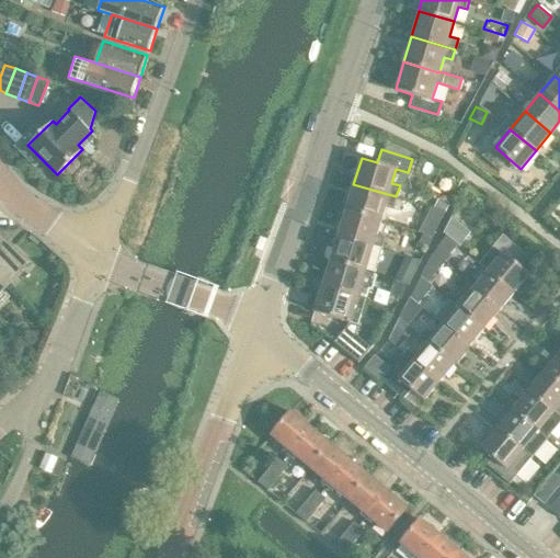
[(392,207),(396,196),(353,184),(345,209),(381,219),(386,205),(392,207)]
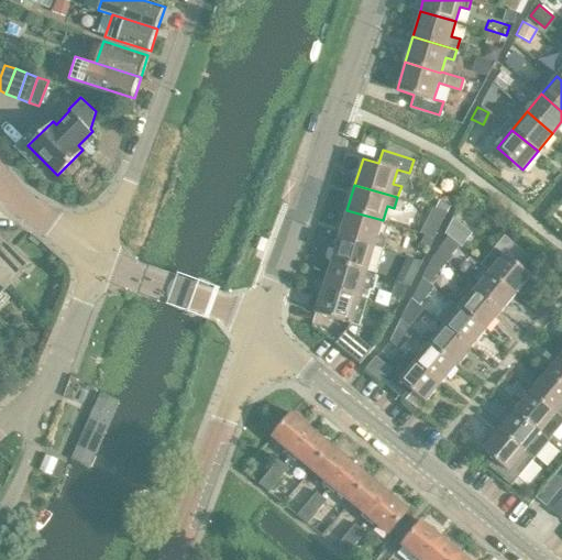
[(432,235),(444,211),(432,205),(420,230),(432,235)]
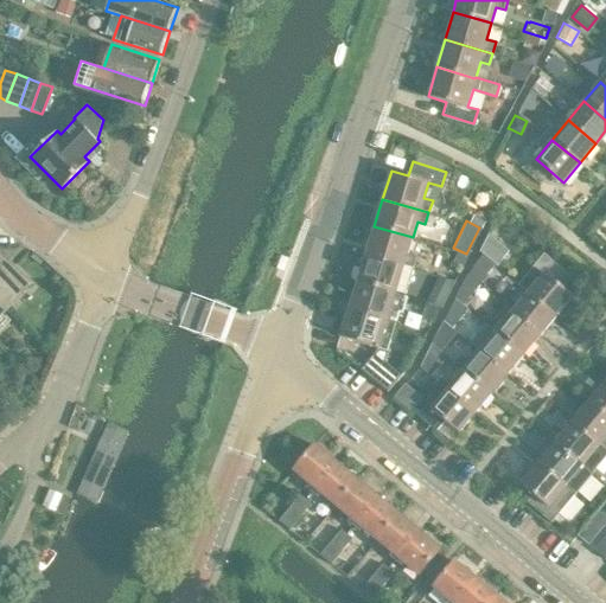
[(408,252),(413,237),(374,226),(365,254),(413,268),(416,255),(408,252)]
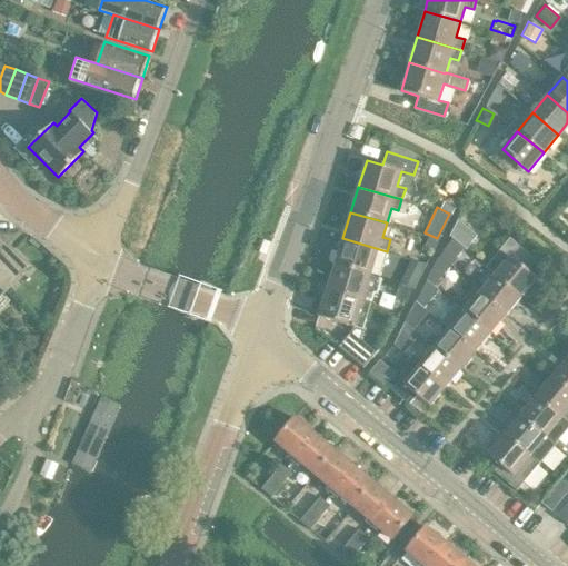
[(457,218),(449,234),(450,235),(452,237),(464,246),(471,237),(475,232),(458,219),(457,218)]
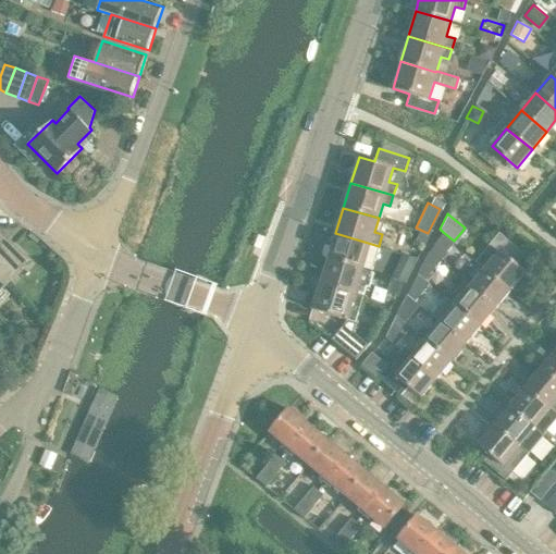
[(484,267),(509,288),(526,270),(516,261),(524,251),(498,230),(489,242),(474,259),(484,267)]
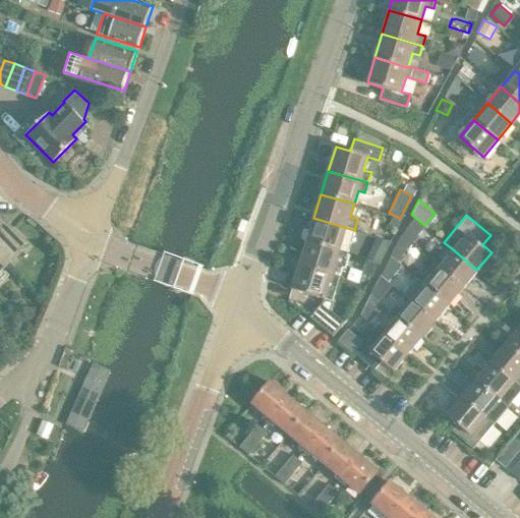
[(414,217),(407,226),(418,234),(424,225),(414,217)]
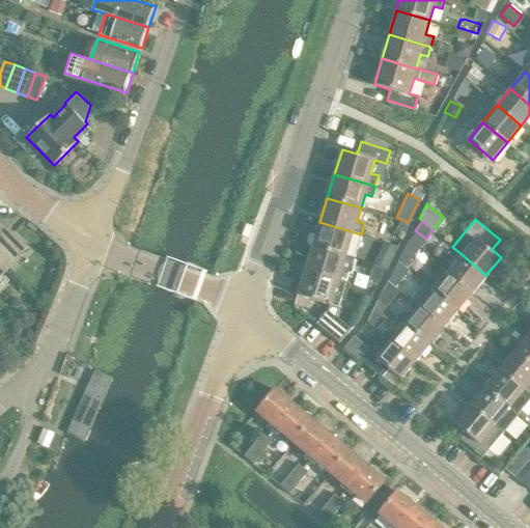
[(354,258),(361,234),(319,222),(312,246),(345,256),(354,258)]
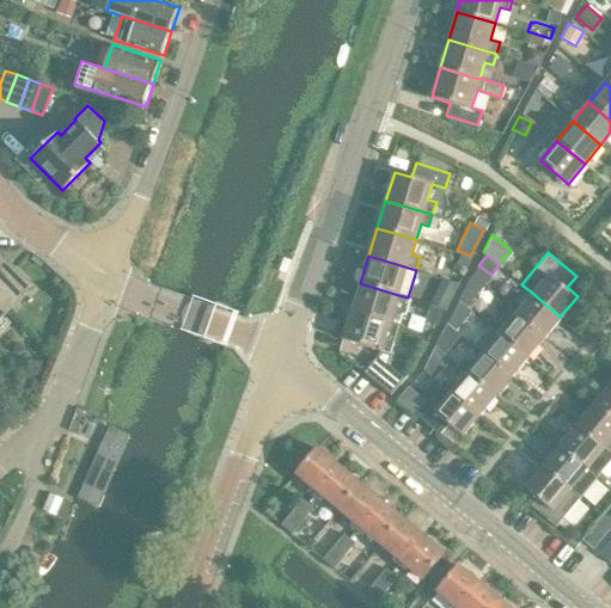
[(0,301),(2,304),(23,282),(0,259),(0,301)]
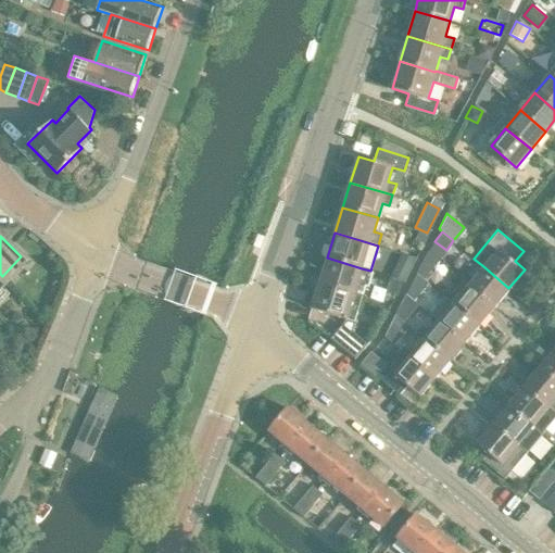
[(425,278),(439,260),(439,259),(429,251),(418,273),(425,278)]
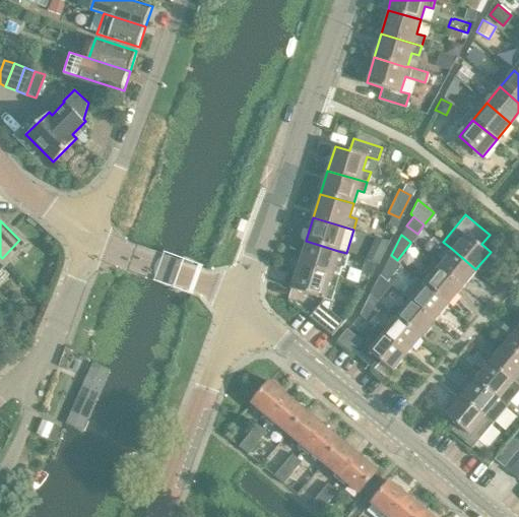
[(334,263),(338,251),(306,241),(299,264),(338,276),(341,266),(334,263)]
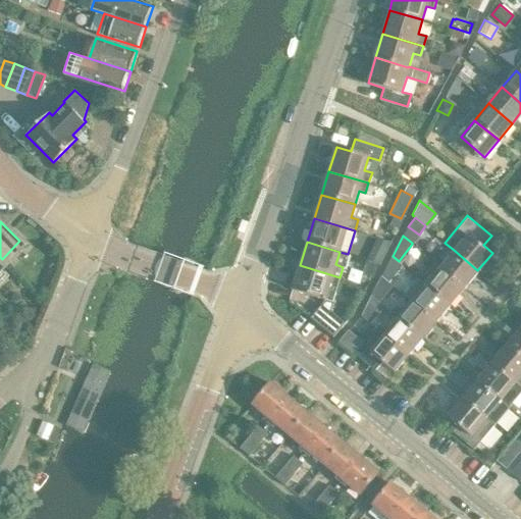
[(464,288),(477,270),(454,250),(439,267),(464,288)]
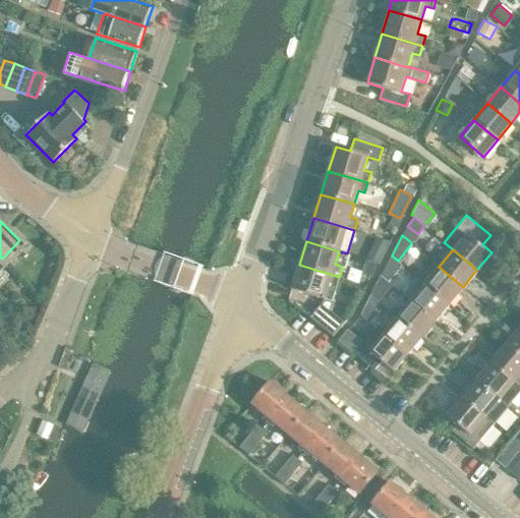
[(402,264),(398,261),(392,255),(381,275),(388,281),(402,264)]
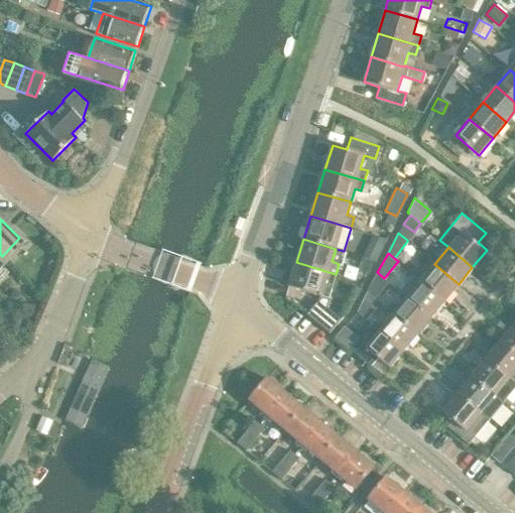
[(369,270),(373,260),(361,256),(357,269),(368,273),(369,270)]
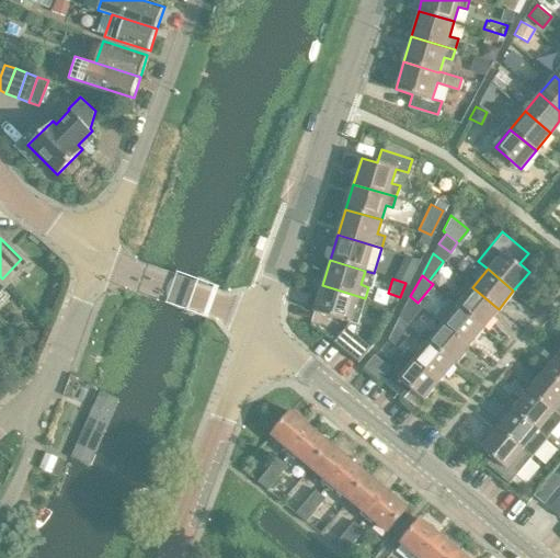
[(322,285),(315,310),(349,320),(346,327),(334,341),(339,344),(357,361),(366,351),(370,346),(355,333),(357,323),(365,298),(322,285)]
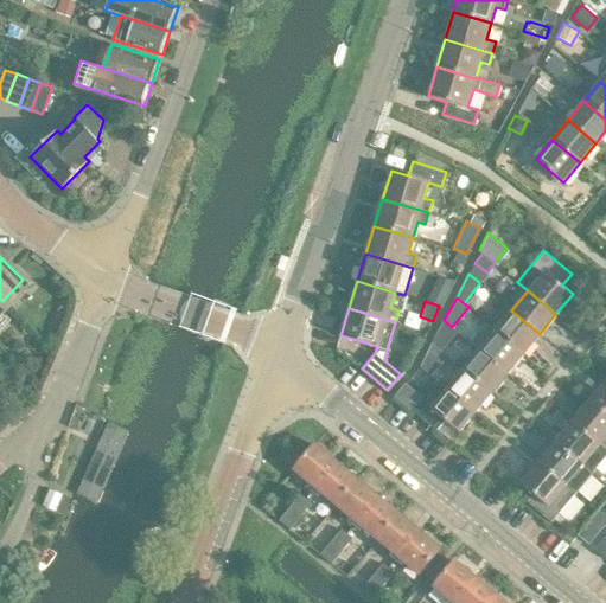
[(523,353),(540,334),(511,310),(496,329),(523,353)]
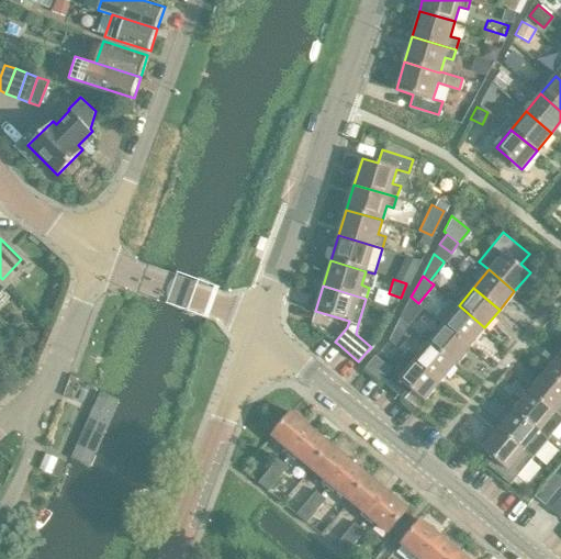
[(406,304),(400,317),(407,324),(422,306),(411,298),(406,304)]
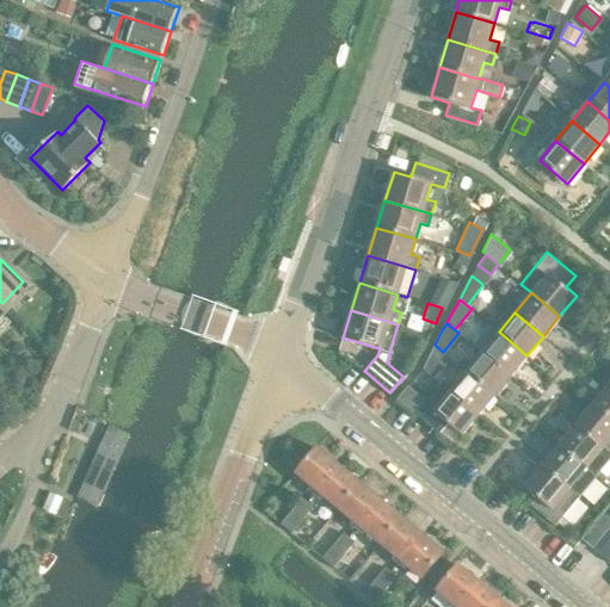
[(527,355),(499,332),(490,323),(473,342),(482,351),(511,375),(527,355)]
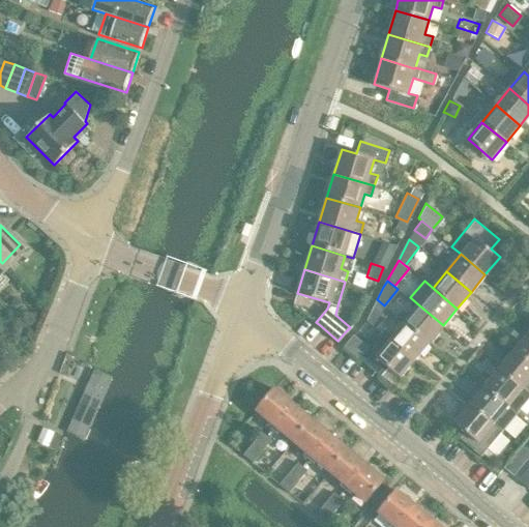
[(377,299),(366,320),(375,327),(389,310),(384,305),(377,299)]
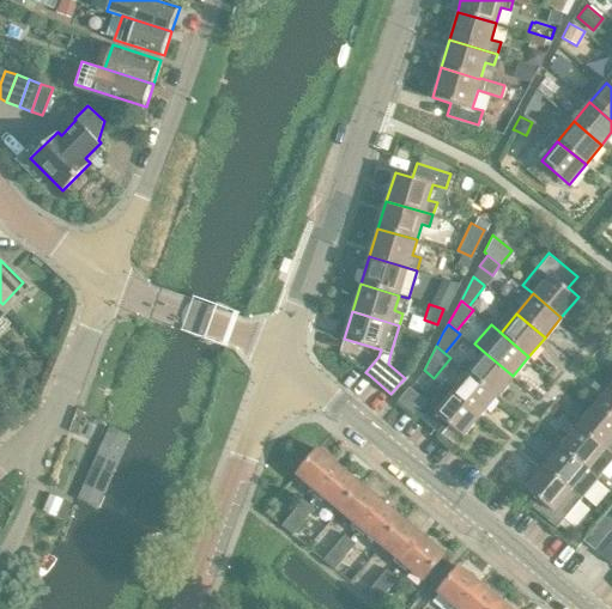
[(496,396),(513,376),(484,352),(467,372),(496,396)]
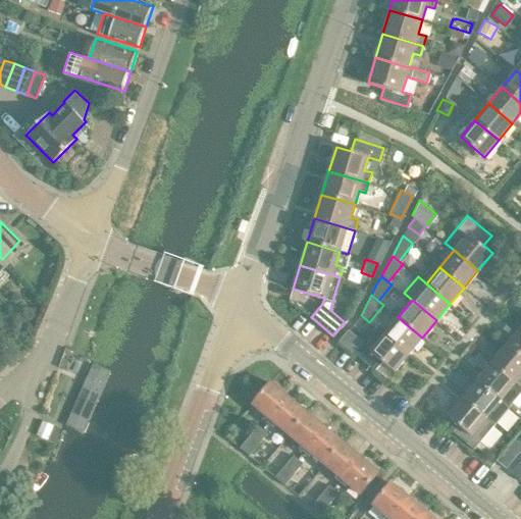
[(408,354),(422,338),(398,317),(384,333),(383,333),(408,354)]
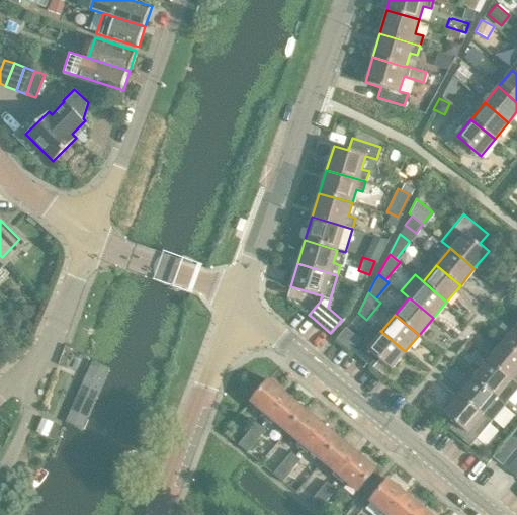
[(380,331),(381,331),(372,324),(352,349),(372,366),(379,358),(391,368),(405,351),(380,331)]
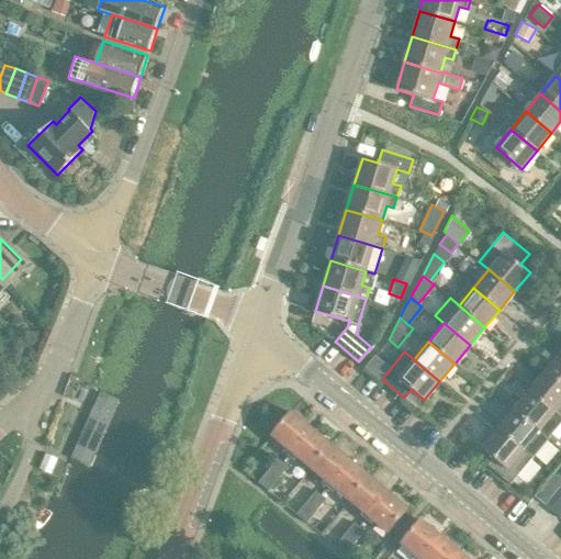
[(560,382),(560,351),(546,370),(560,382)]
